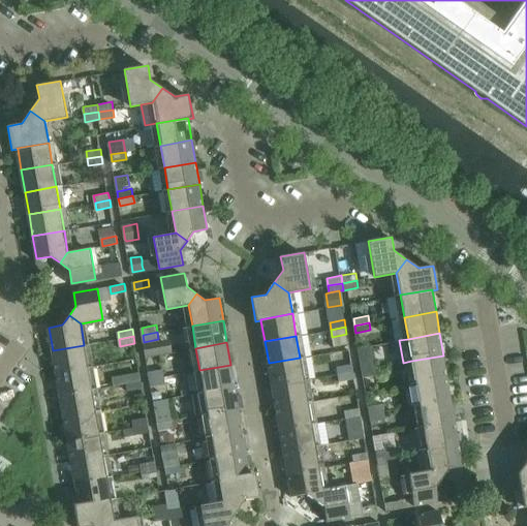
[(84,345),(53,350),(57,372),(88,367),(84,345)]
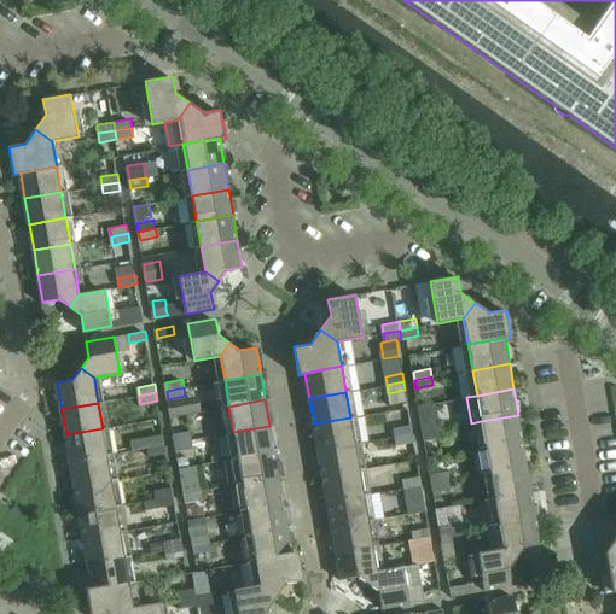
[(518,415),(481,421),(486,446),(523,440),(518,415)]
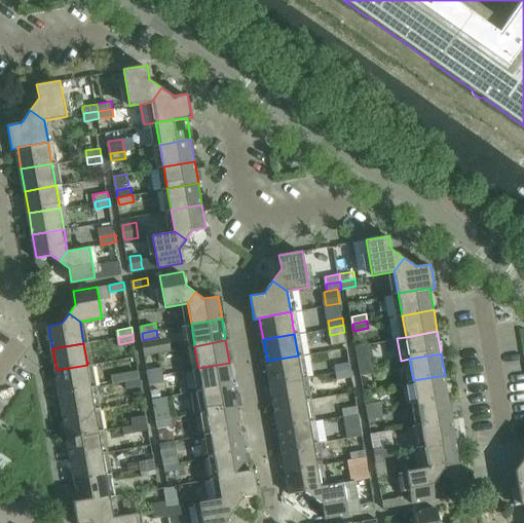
[(298,356),(267,361),(270,383),(302,377),(298,356)]
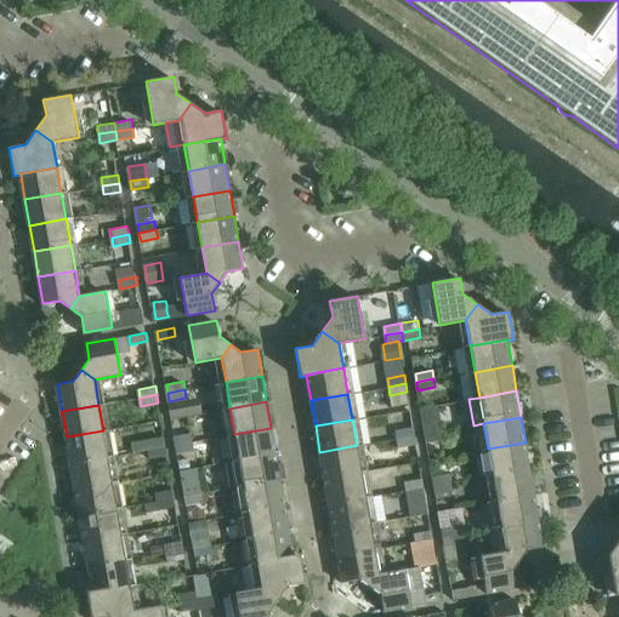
[(424,424),(425,433),(443,430),(441,422),(424,424)]
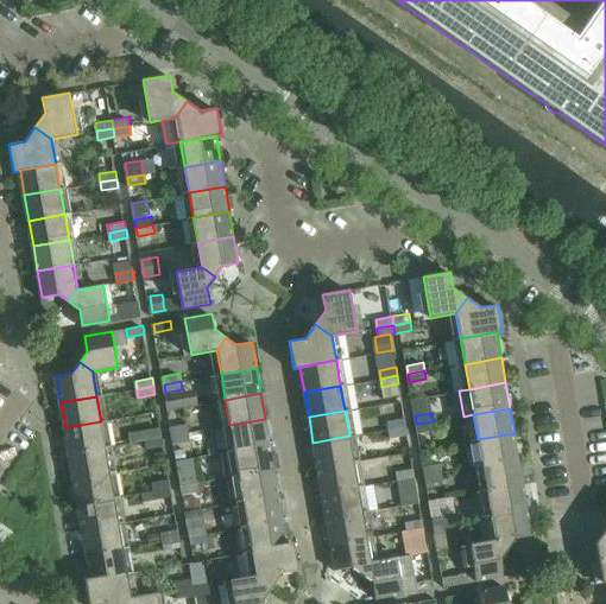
[(387,420),(390,428),(406,426),(404,418),(387,420)]
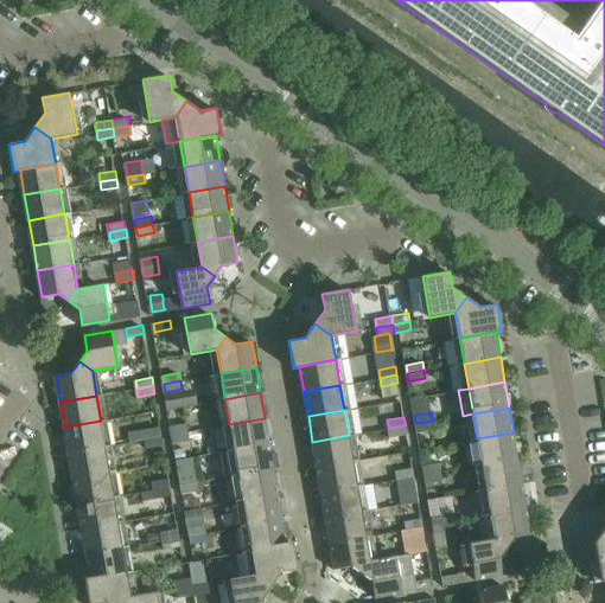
[(265,418),(229,424),(234,449),(269,443),(265,418)]
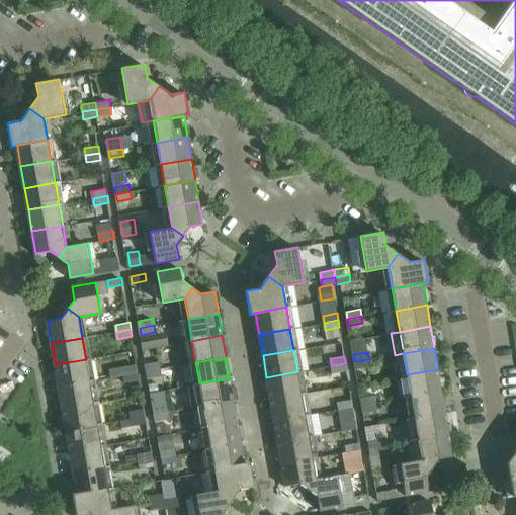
[(86,359),(56,364),(59,387),(90,380),(86,359)]
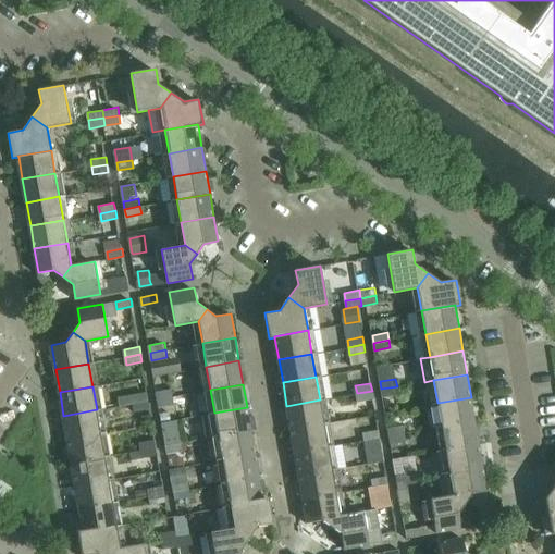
[(397,386),(381,389),(383,396),(398,394),(397,386)]
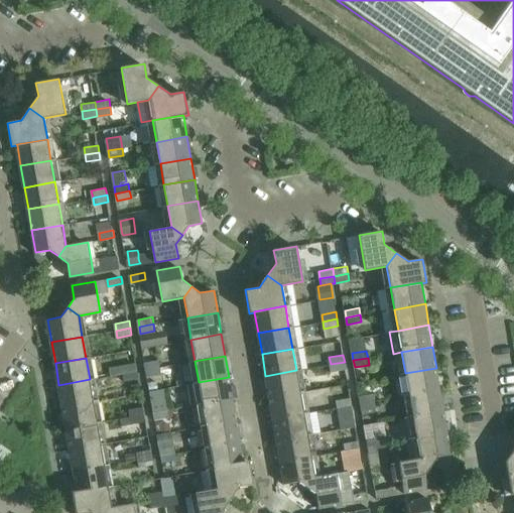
[(145,362),(146,369),(160,367),(159,360),(145,362)]
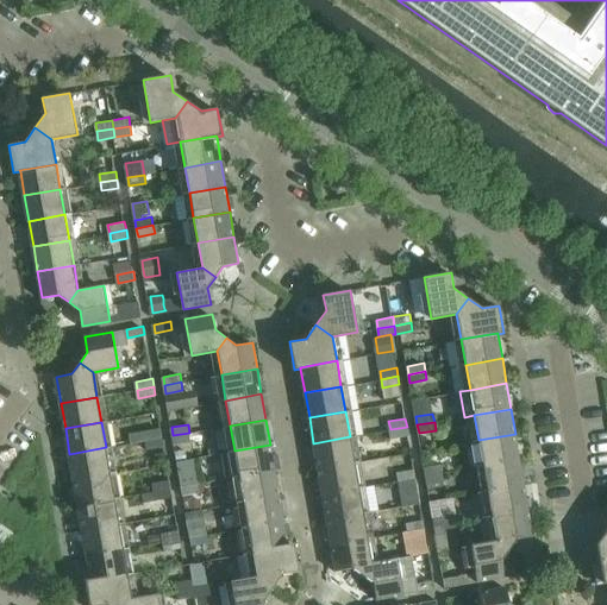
[(407,427),(390,429),(392,438),(408,435),(407,427)]
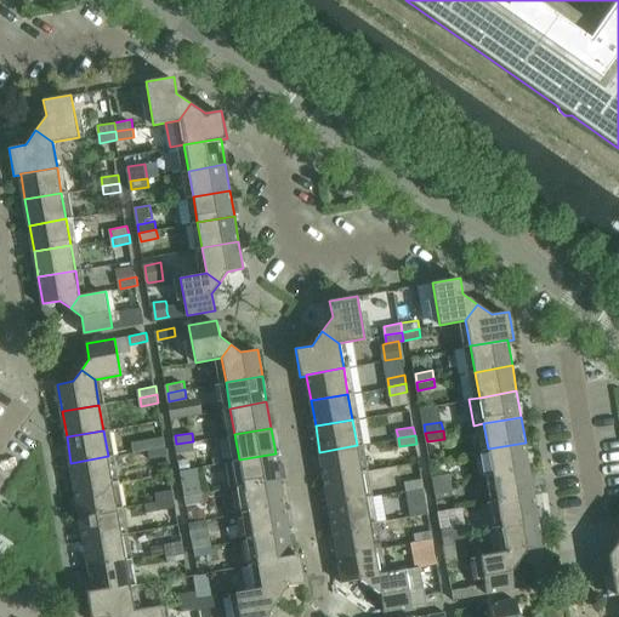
[(147,440),(148,449),(166,446),(164,438),(147,440)]
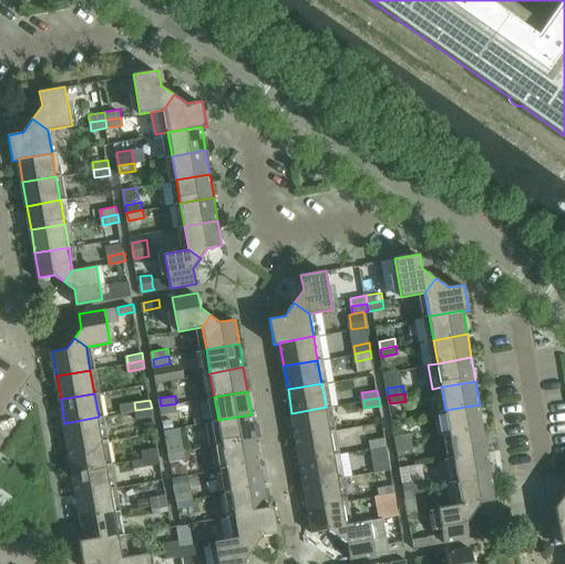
[(176,403),(161,406),(163,413),(178,411),(176,403)]
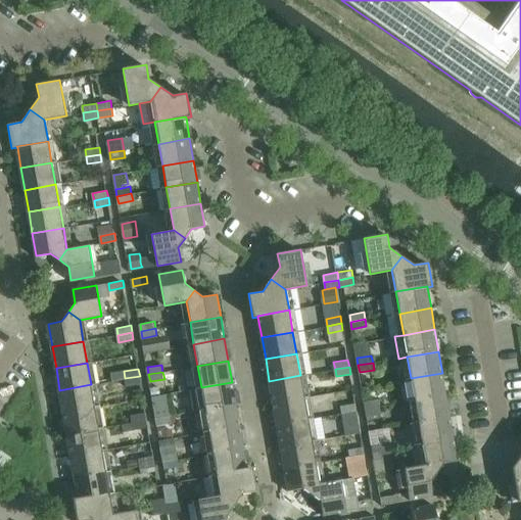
[(442,373),(411,378),(415,400),(445,394),(442,373)]
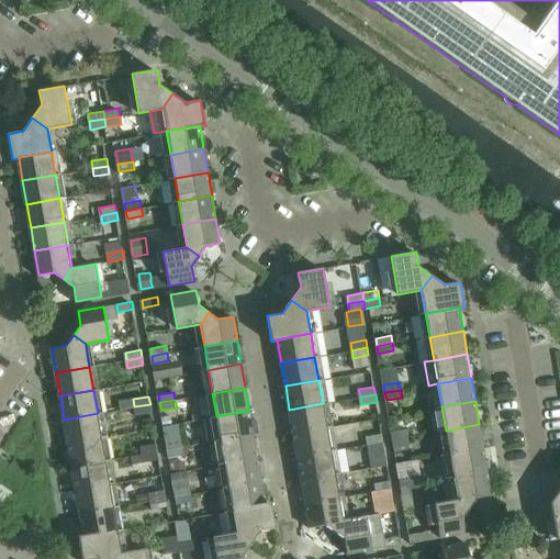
[(323,403),(289,410),(293,433),(327,427),(323,403)]
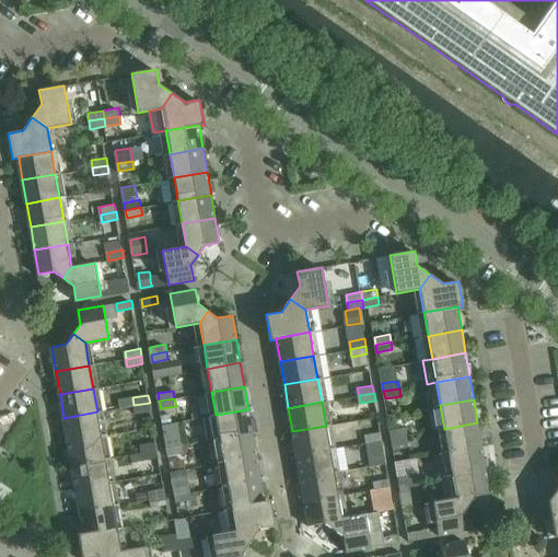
[(150,403),(134,405),(136,413),(151,410),(150,403)]
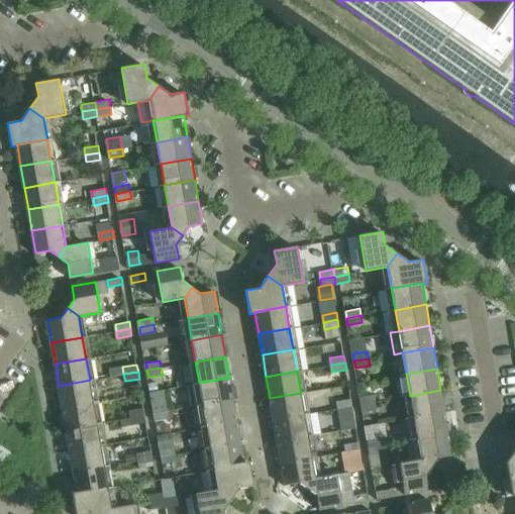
[(199,383),(190,385),(193,406),(203,404),(233,399),(229,378),(199,383)]
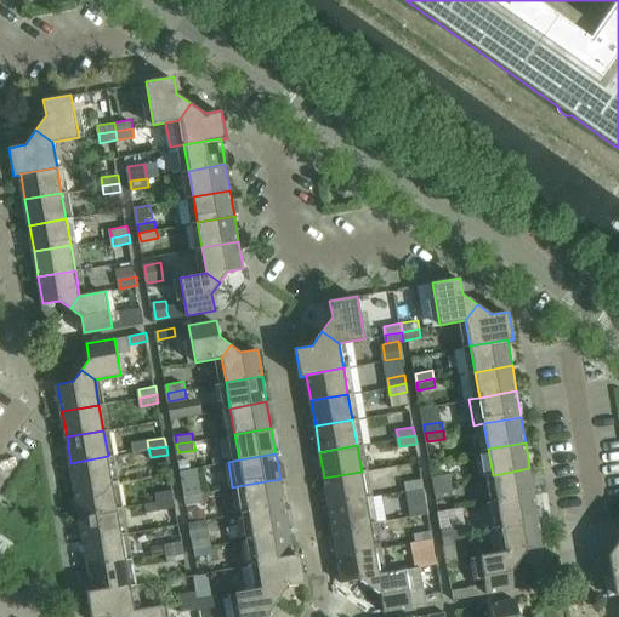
[(108,456),(71,463),(75,489),(113,483),(108,456)]
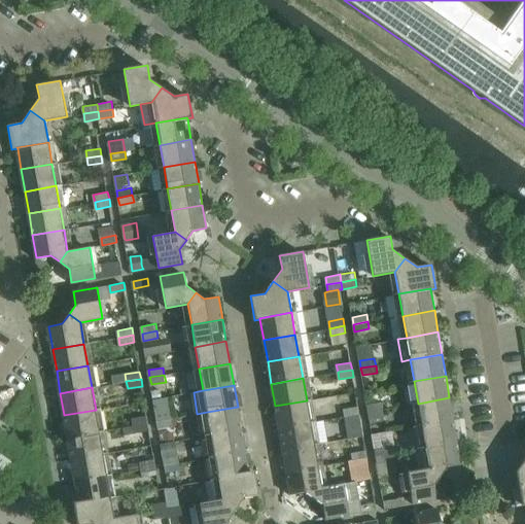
[(449,397),(418,404),(422,425),(453,419),(449,397)]
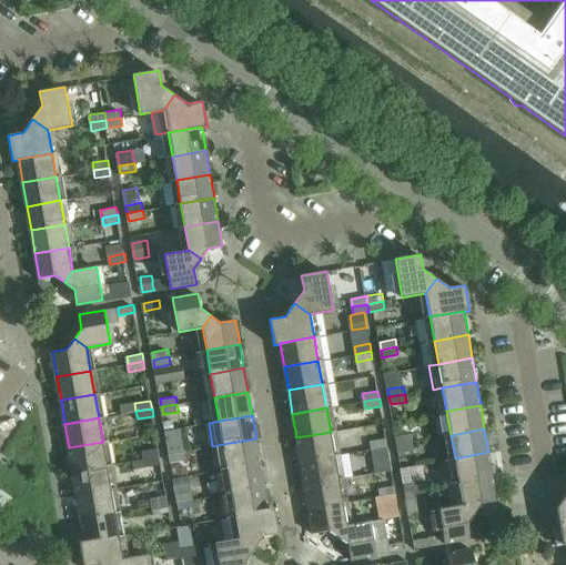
[(331,432),(296,437),(301,461),(334,455),(331,432)]
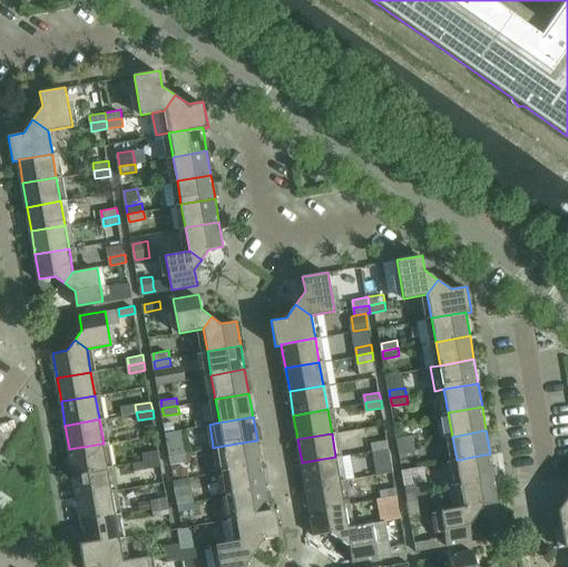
[(398,438),(399,446),(414,442),(413,434),(398,438)]
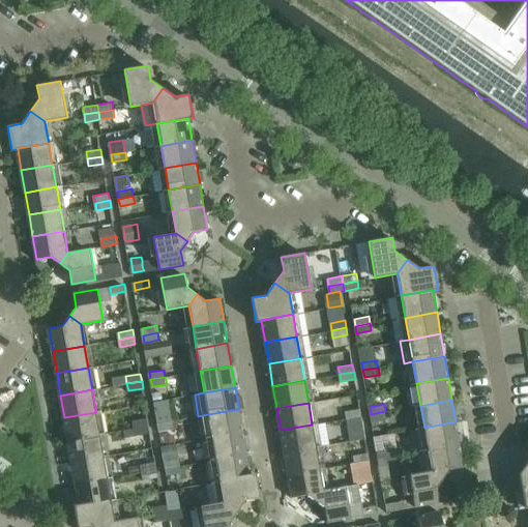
[(346,411),(347,418),(361,415),(360,408),(346,411)]
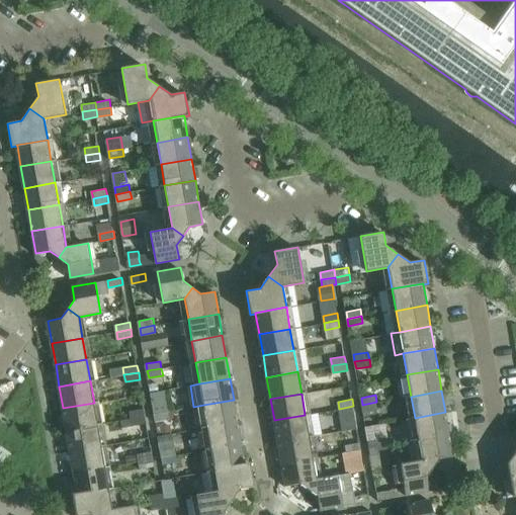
[(234,400),(203,405),(206,427),(237,421),(234,400)]
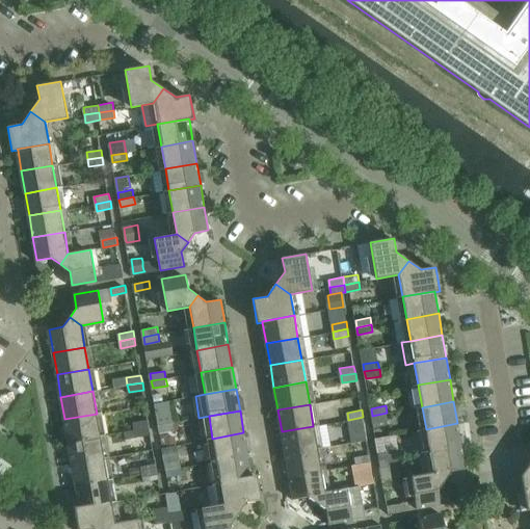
[(387,413),(372,416),(373,423),(388,420),(387,413)]
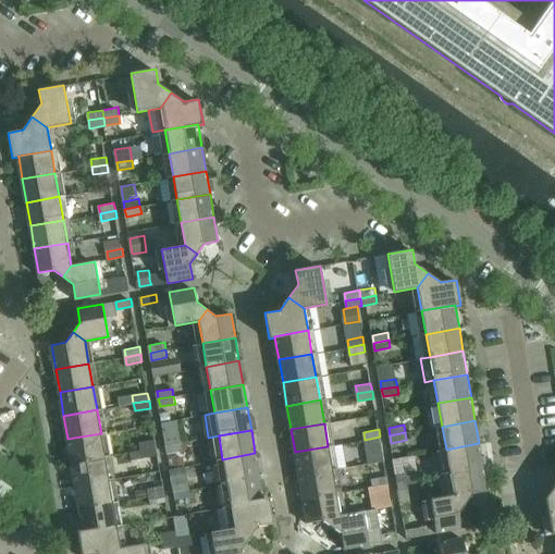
[(101,433),(68,439),(72,462),(105,456),(101,433)]
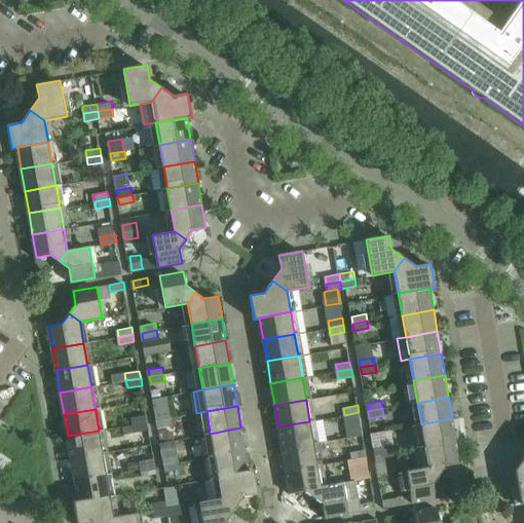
[(156,413),(157,420),(172,417),(171,410),(156,413)]
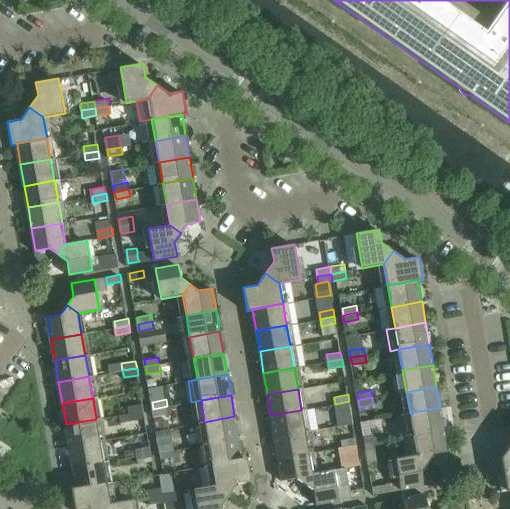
[(349,401),(335,404),(336,411),(350,408),(349,401)]
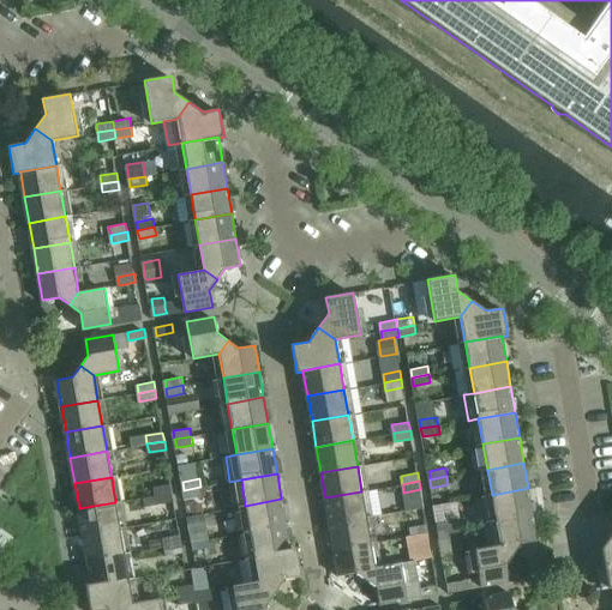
[(155,487),(156,495),(173,491),(172,483),(155,487)]
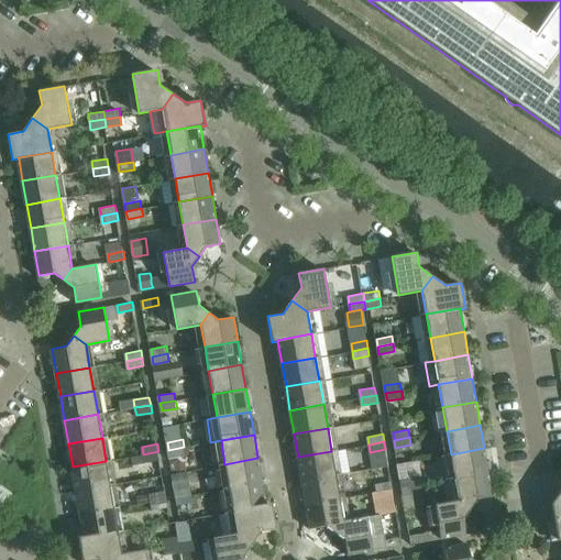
[(184,447),(168,450),(169,458),(185,454),(184,447)]
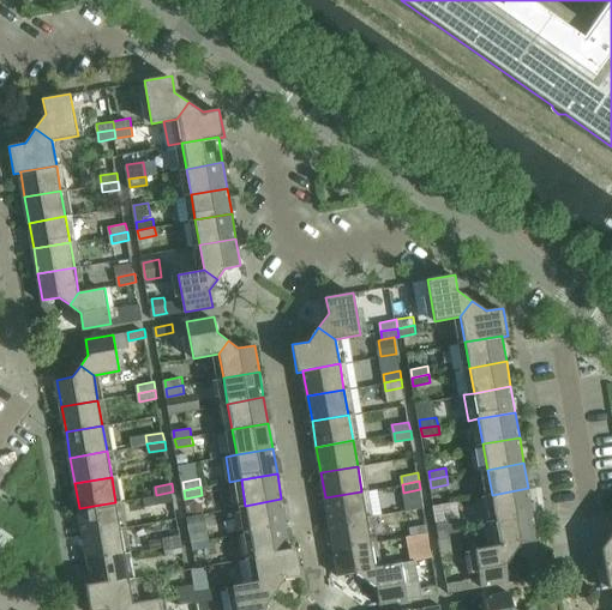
[(528,488),(492,495),(496,520),(533,514),(528,488)]
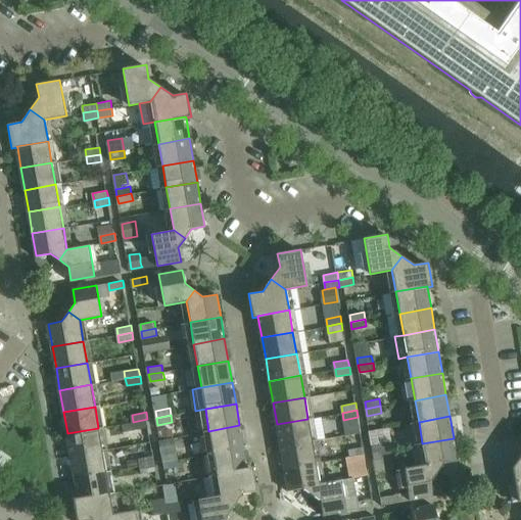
[(147,419),(133,422),(134,429),(148,426),(147,419)]
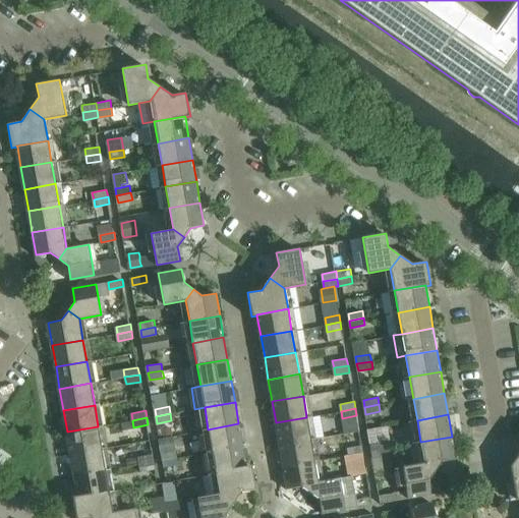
[(306,417),(276,422),(280,444),(310,439),(306,417)]
